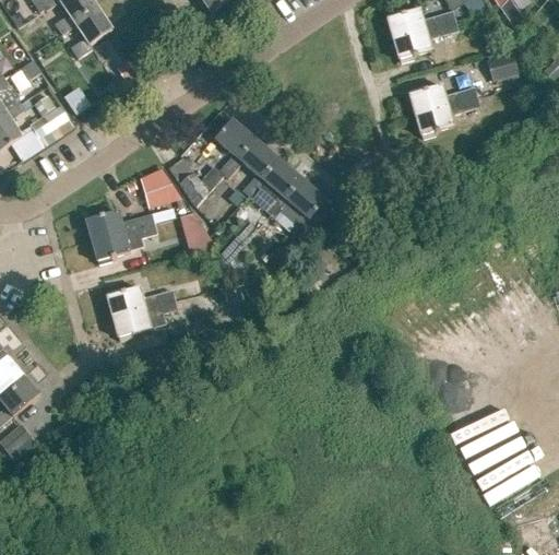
[(38,0),(46,11),(60,1),(59,0),(38,0)]
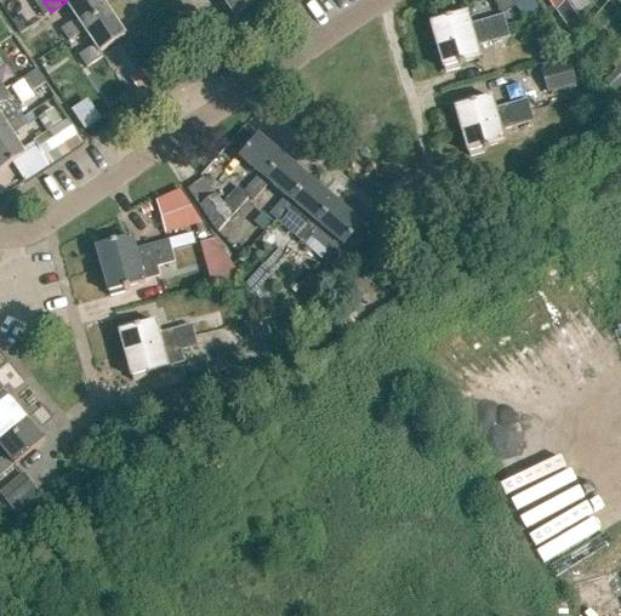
[(81,23),(107,6),(102,0),(66,0),(67,1),(77,15),(61,26),(68,38),(85,27),(81,23)]
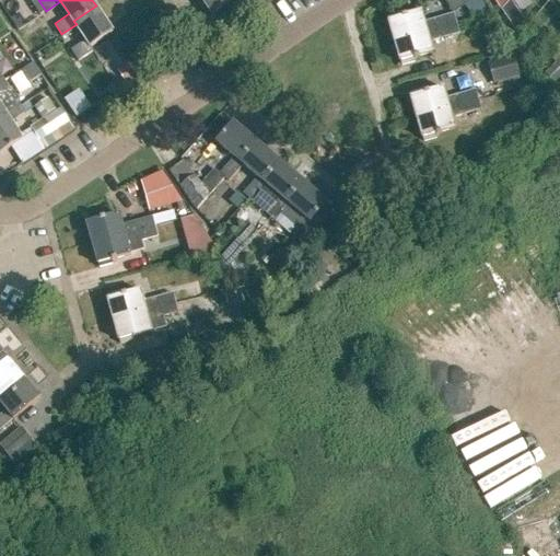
[(203,0),(211,11),(226,0),(203,0)]
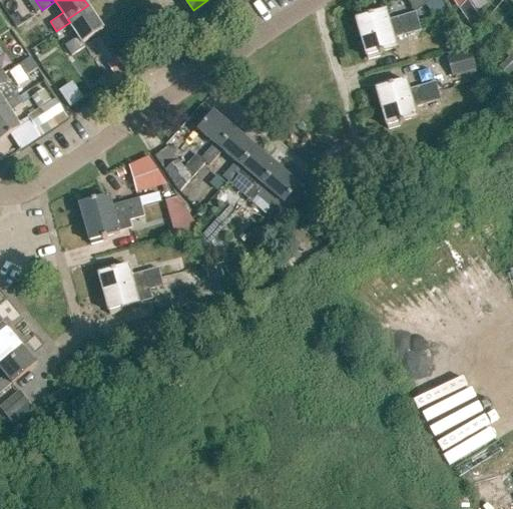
[(67,19),(70,22),(78,34),(64,43),(71,53),(84,44),(82,40),(102,27),(88,5),(67,19)]
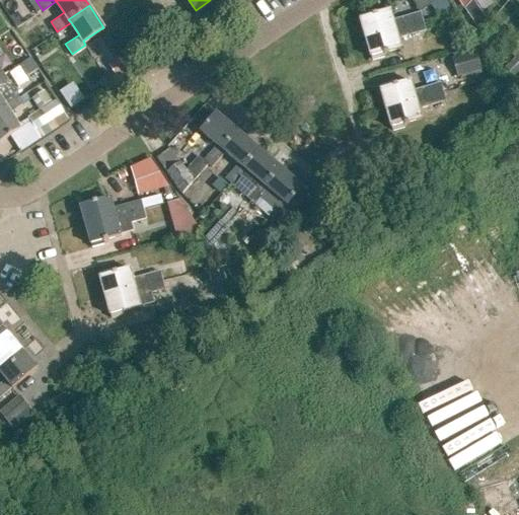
[(18,8),(9,14),(17,25),(25,19),(18,8)]
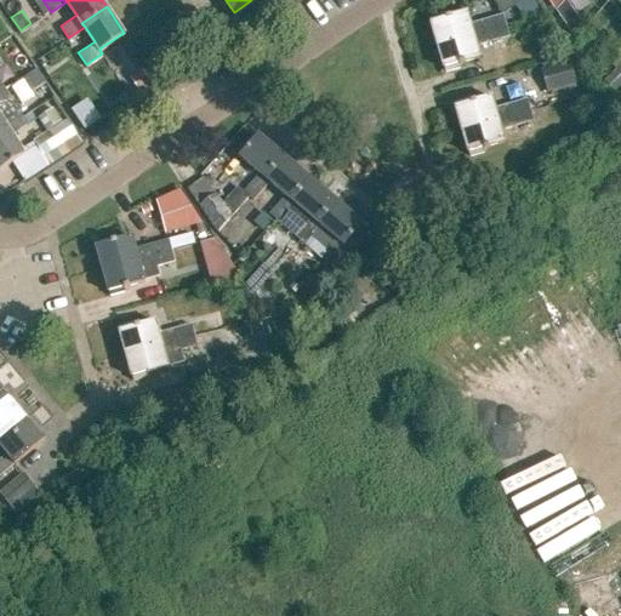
[(436,44),(497,26),(494,15),(468,22),(466,10),(449,15),(449,13),(444,15),(443,12),(429,16),(431,20),(429,21),(436,44)]
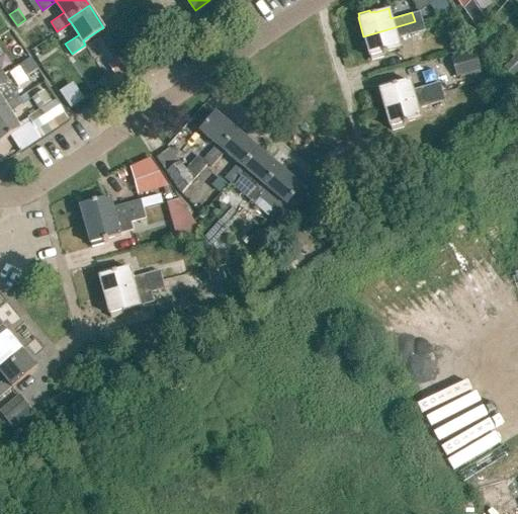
[(482,9),(471,17),(481,30),(489,19),(482,9)]
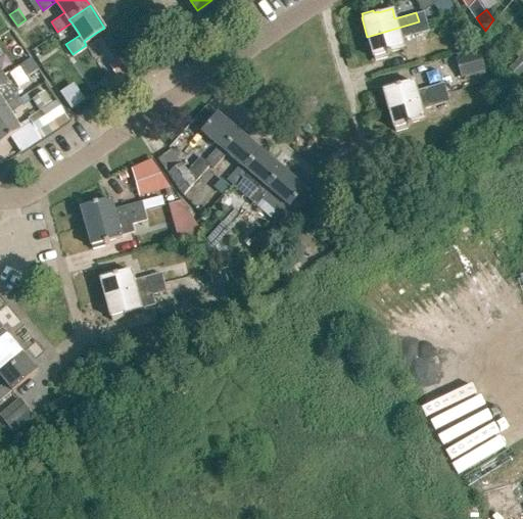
[(419,21),(367,37),(372,55),(374,55),(374,58),(386,55),(385,52),(389,51),(389,50),(402,46),(400,37),(421,31),(419,21)]
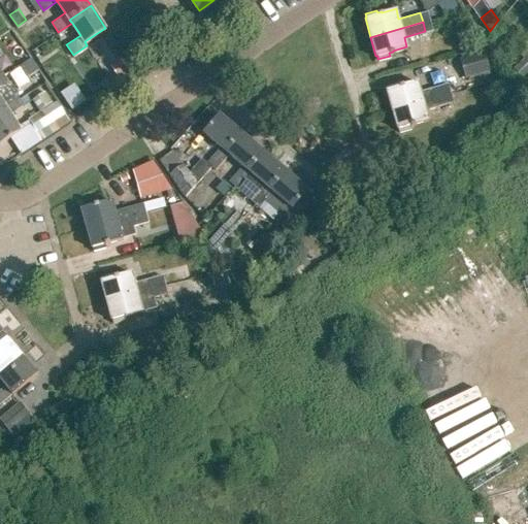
[(466,74),(490,67),(484,46),(460,54),(466,74)]
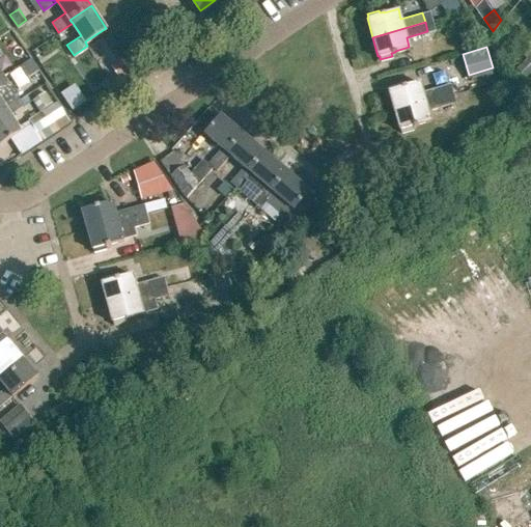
[(30,56),(20,63),(28,76),(38,68),(30,56)]
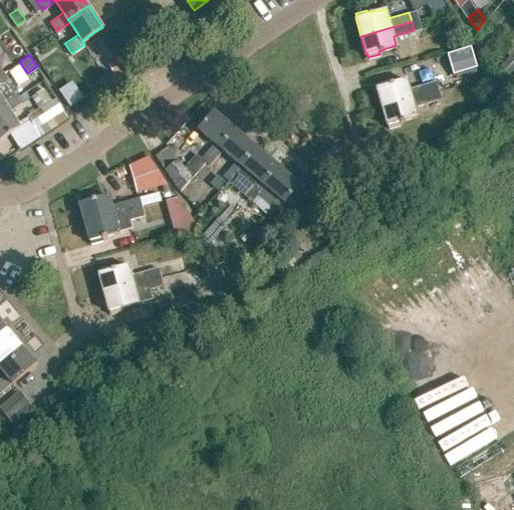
[(513,58),(510,54),(500,63),(509,72),(513,67),(513,58)]
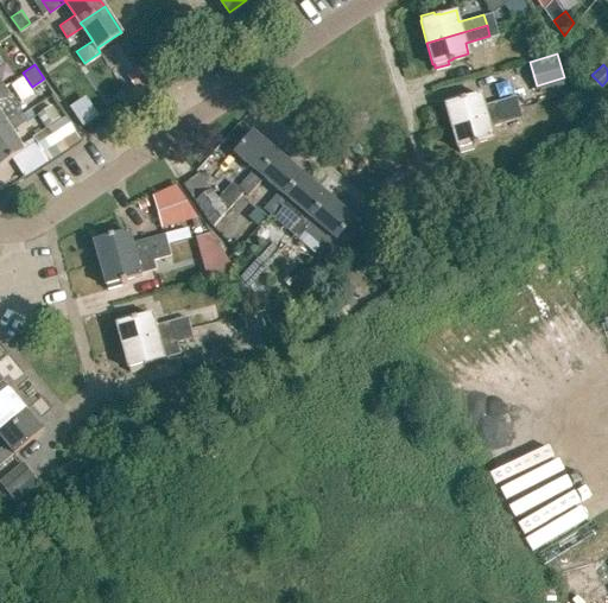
[(0,126),(6,122),(4,118),(0,112),(0,99),(10,93),(2,81),(0,82),(0,126)]
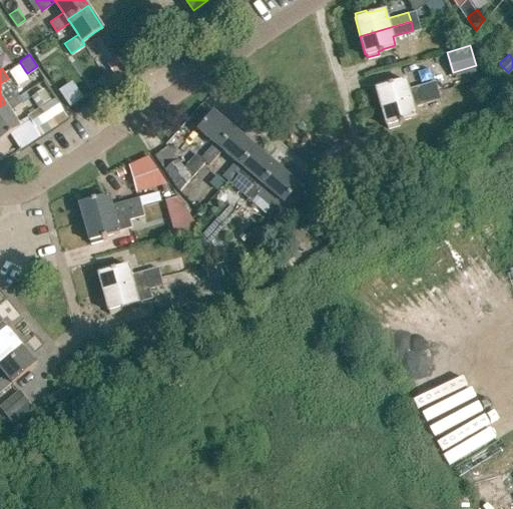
[(380,105),(431,90),(428,82),(408,88),(405,77),(391,81),(391,80),(387,82),(386,80),(375,83),(376,86),(375,86),(380,105)]
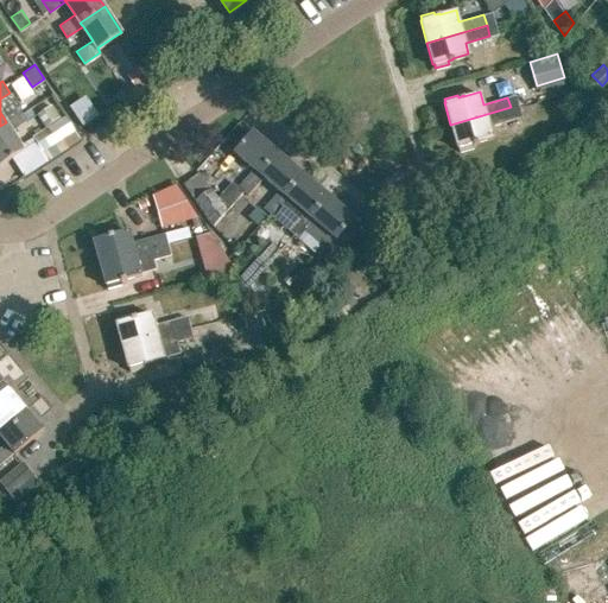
[(33,133),(43,148),(76,127),(67,112),(61,115),(54,103),(38,113),(46,125),(33,133)]
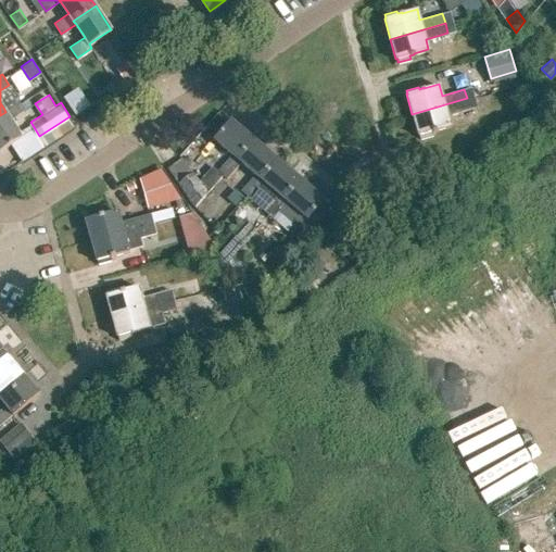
[(5,112),(0,115),(0,149),(22,136),(10,118),(25,109),(17,98),(3,108),(5,112)]
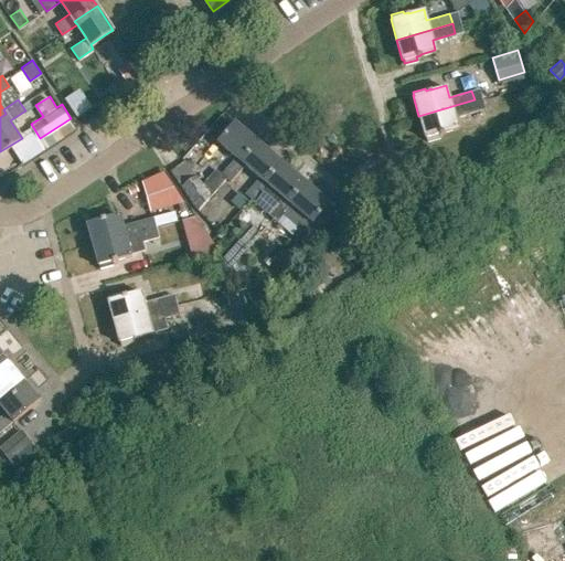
[(477,109),(475,99),(418,116),(424,137),(426,137),(426,139),(439,136),(438,134),(443,133),(443,131),(457,127),(455,116),(477,109)]
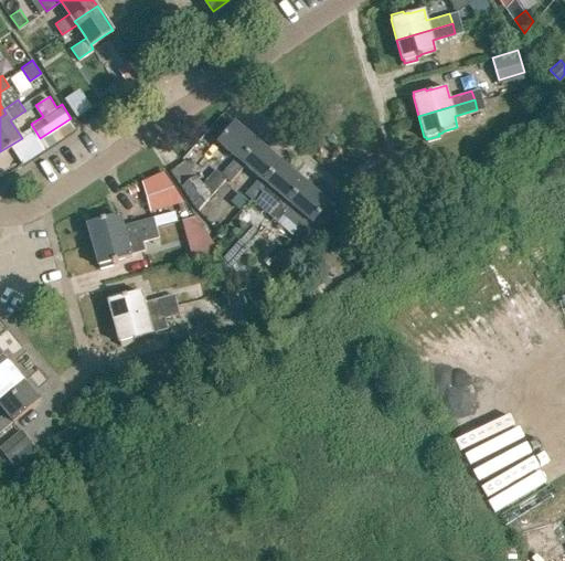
[(241,160),(258,140),(234,119),(216,139),(235,156),(221,172),(226,177),(230,180),(244,163),(241,160)]
